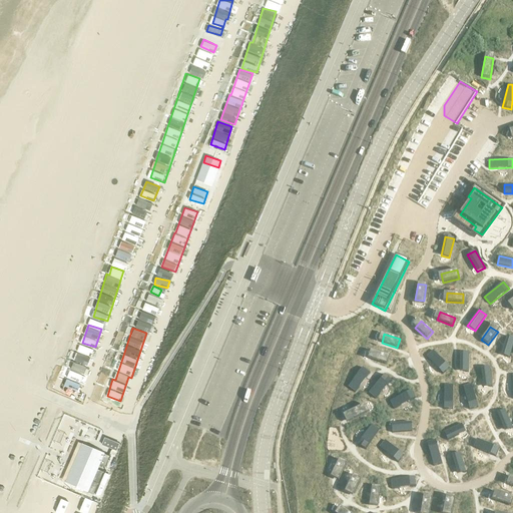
[(501,355),(509,358),(512,345),(512,338),(506,336),(501,355)]
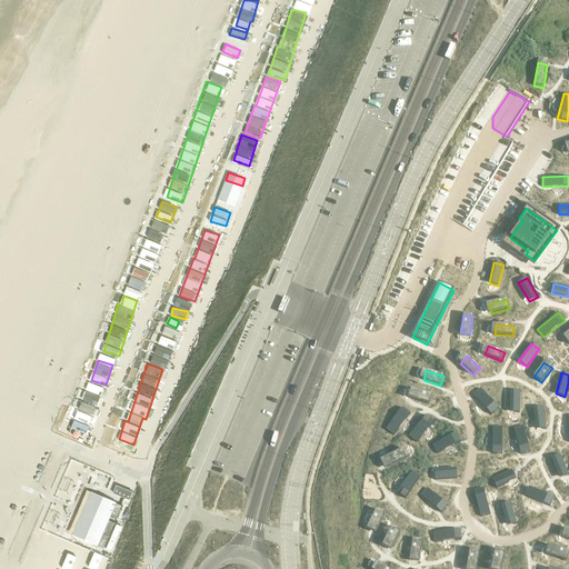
[(80,409),(95,412),(102,385),(88,381),(87,390),(85,389),(80,409)]
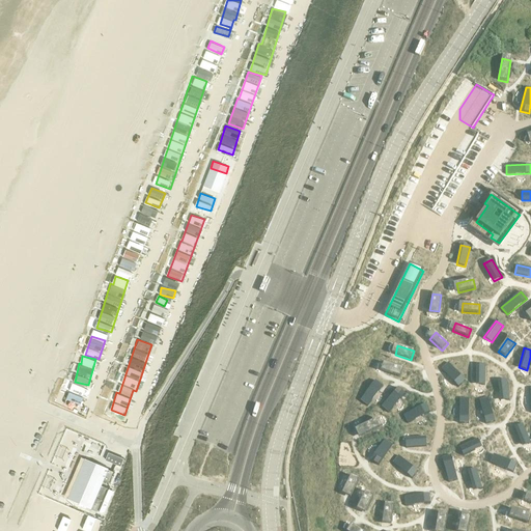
[(448,362),(441,368),(458,387),(465,381),(448,362)]
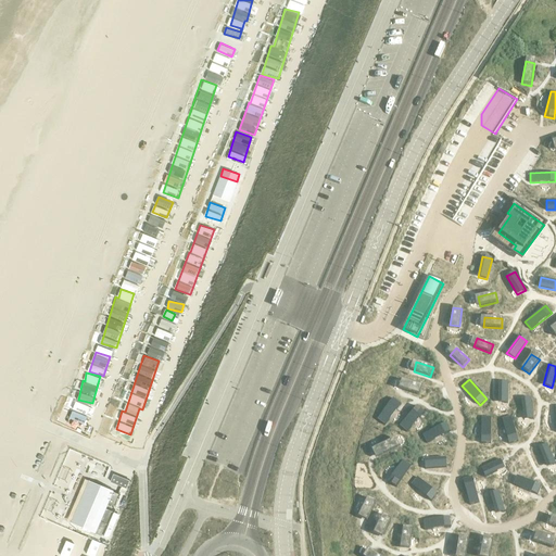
[(419,395),(422,386),(405,380),(402,390),(419,395)]
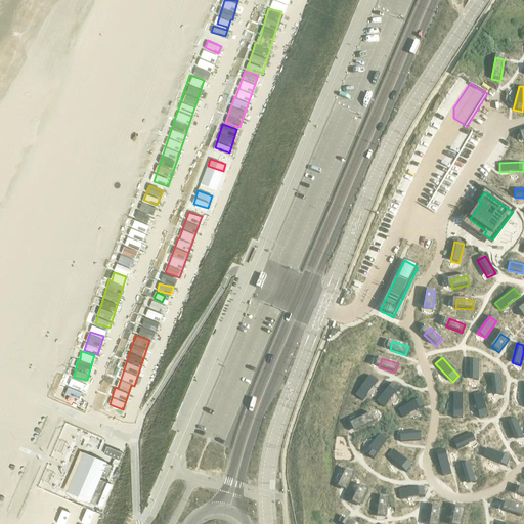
[(469,380),(478,380),(479,359),(470,359),(469,380)]
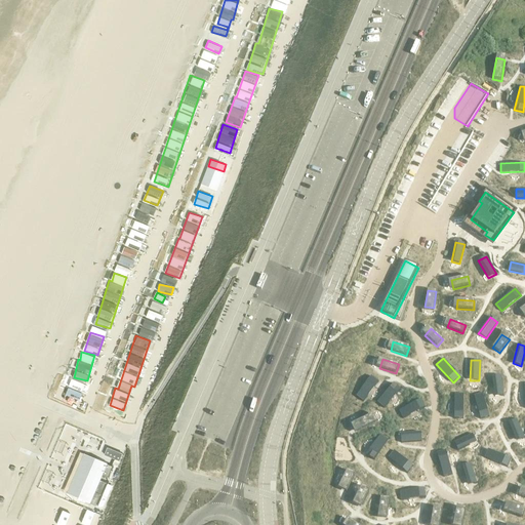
[(503,396),(501,375),(492,376),(494,397),(503,396)]
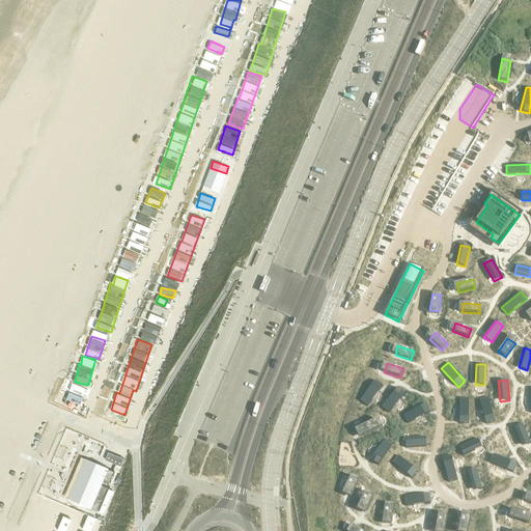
[(367,406),(383,386),(375,381),(360,400),(367,406)]
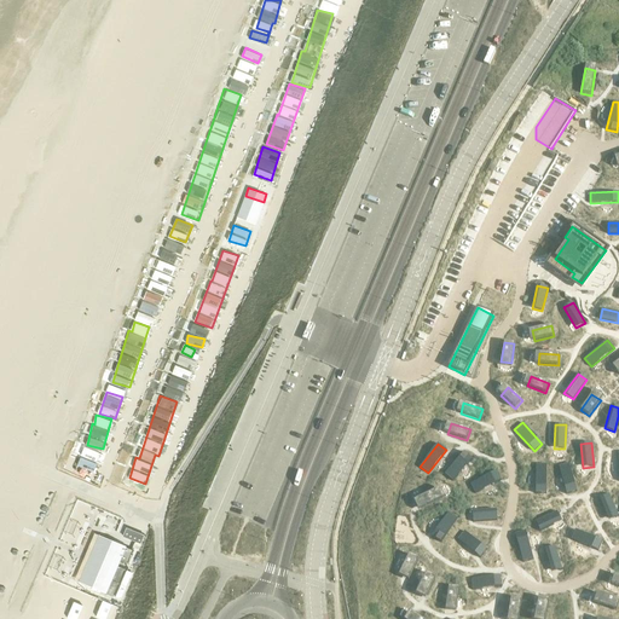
[(85,446),(82,455),(97,458),(99,450),(85,446)]
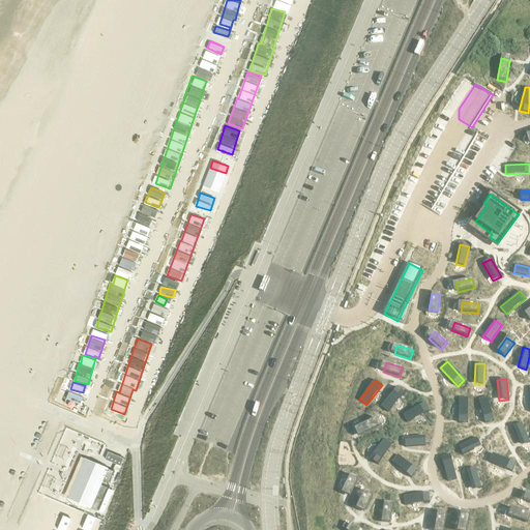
[(387,412),(404,393),(398,387),(380,406),(387,412)]
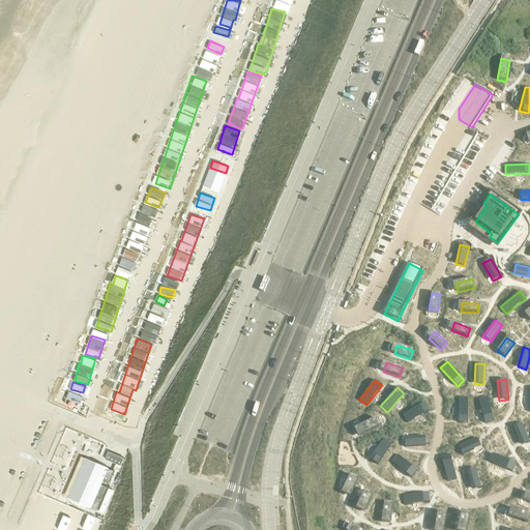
[(81,398),(69,391),(67,396),(78,403),(81,398)]
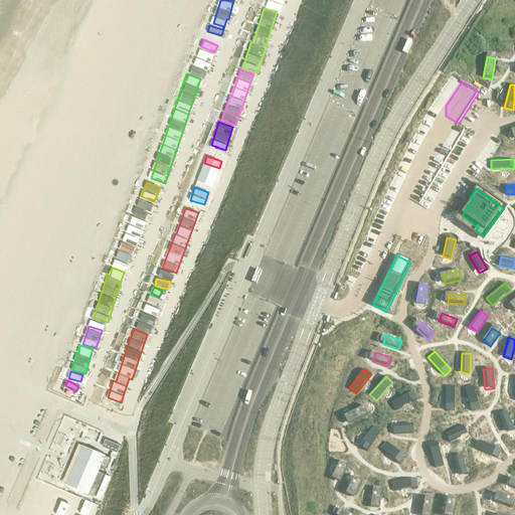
[(480,408),(473,385),(465,387),(471,411),(480,408)]
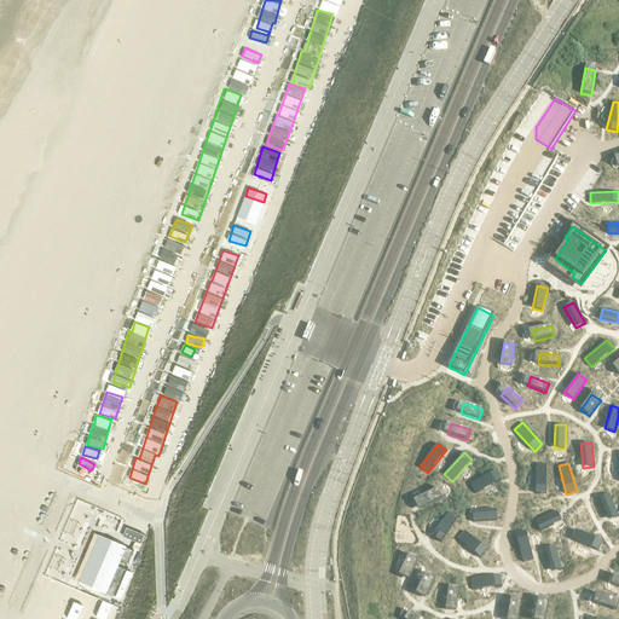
[(536,493),(547,493),(547,464),(536,464),(536,493)]
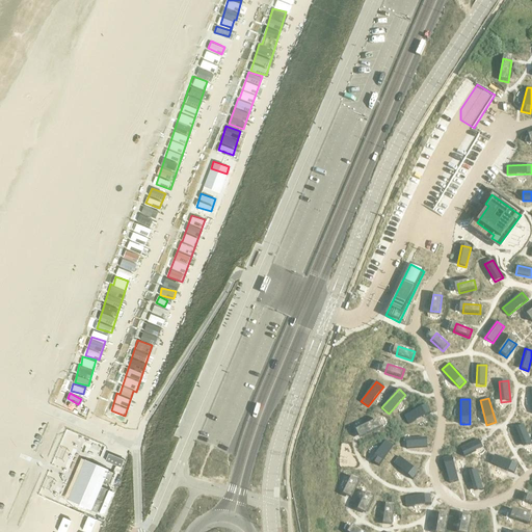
[(408,424),(430,413),(426,404),(404,416),(408,424)]
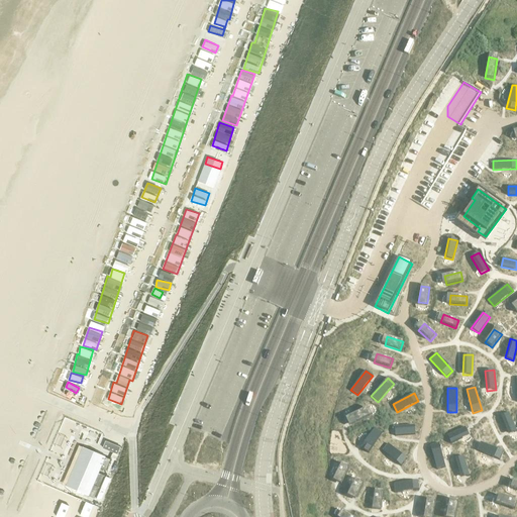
[(372,416),(368,408),(355,414),(348,417),(352,425),(372,416)]
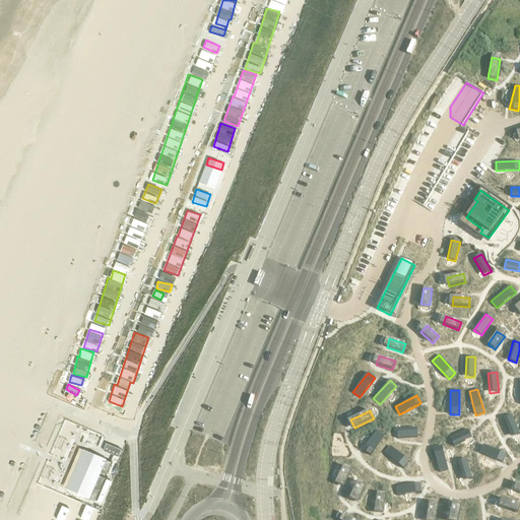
[(511,438),(519,434),(512,415),(504,418),(511,438)]
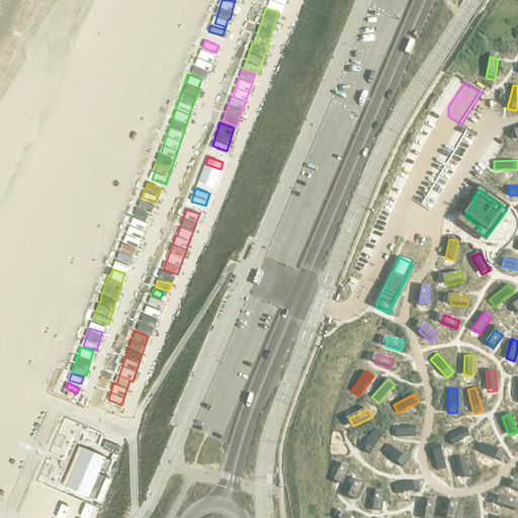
[(396,437),(416,435),(415,427),(395,428),(396,437)]
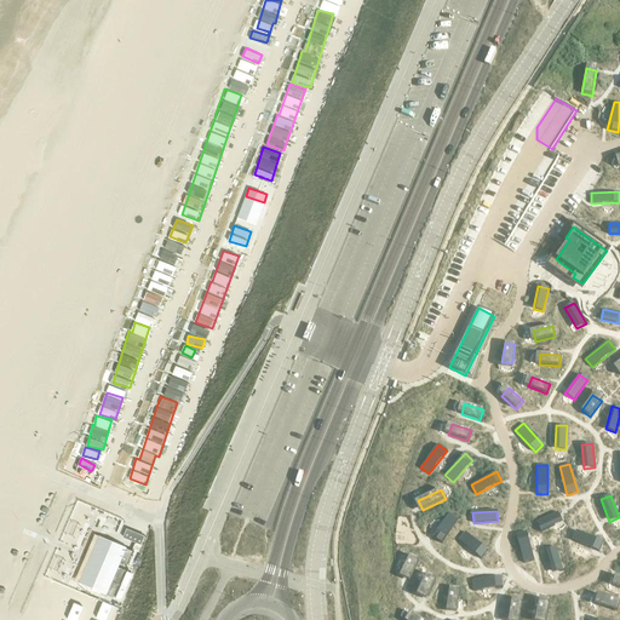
[(558,512),(537,522),(540,533),(562,522),(558,512)]
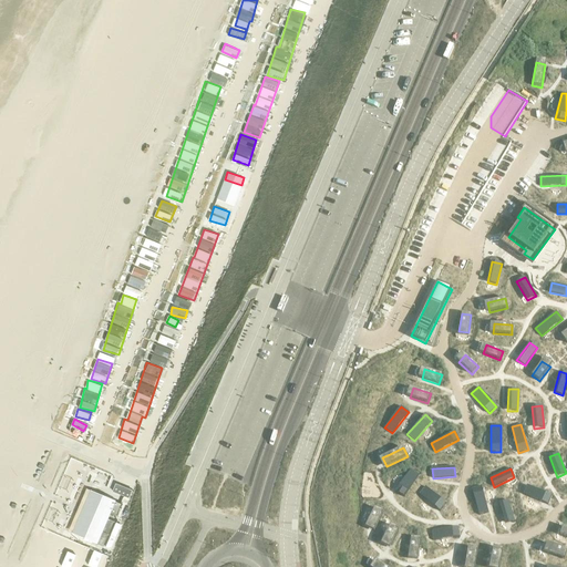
[(411,470),(395,492),(403,497),(419,475),(411,470)]
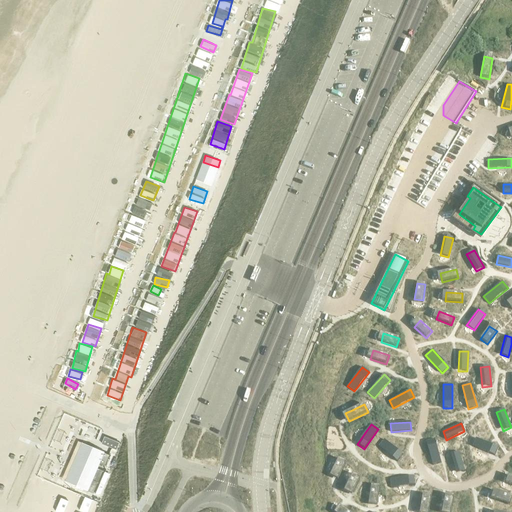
[(105,435),(101,443),(117,449),(120,441),(105,435)]
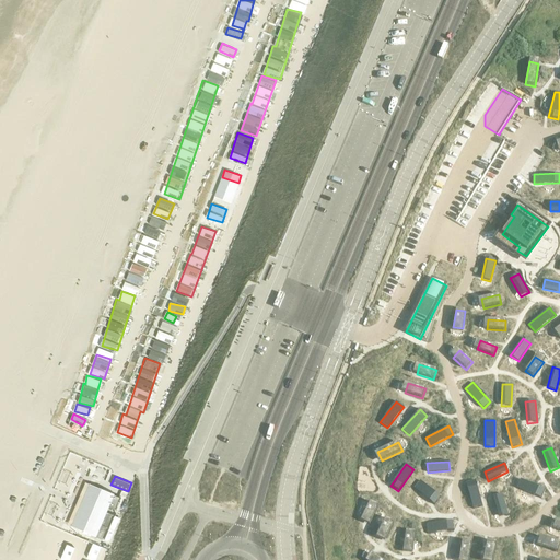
[(516,488),(540,499),(545,490),(521,479),(516,488)]
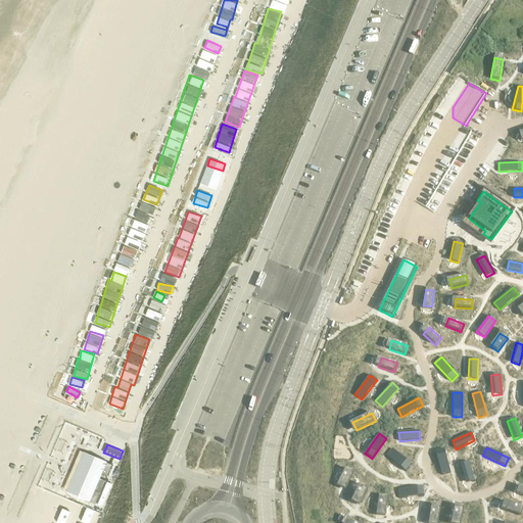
[(386,456),(406,472),(412,465),(392,448),(386,456)]
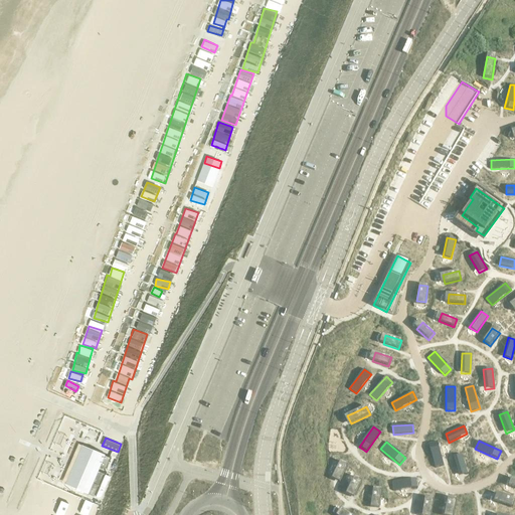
[(437,442),(428,445),(435,468),(444,465),(437,442)]
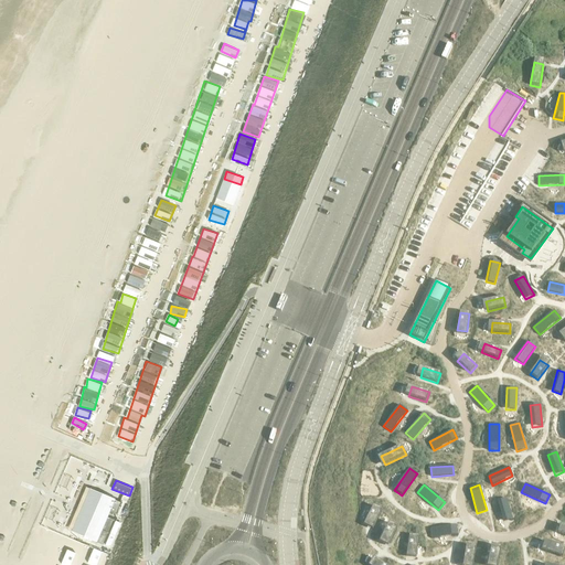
[(83,496),(65,540),(93,552),(112,509),(83,496)]
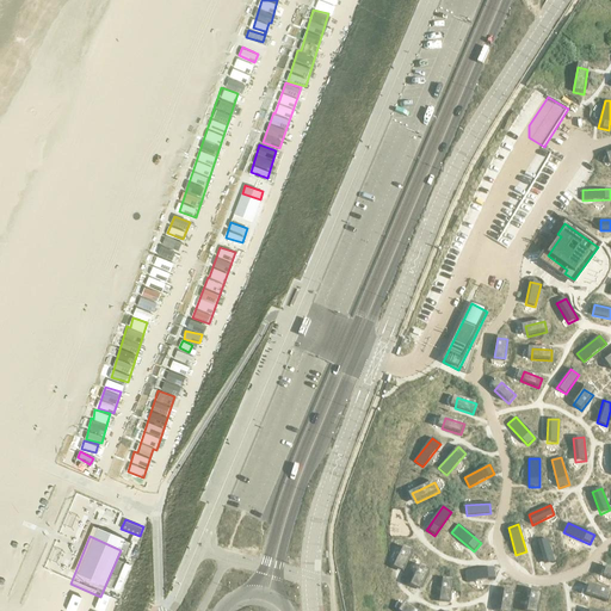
[(548,539),(537,543),(544,566),(555,562),(548,539)]
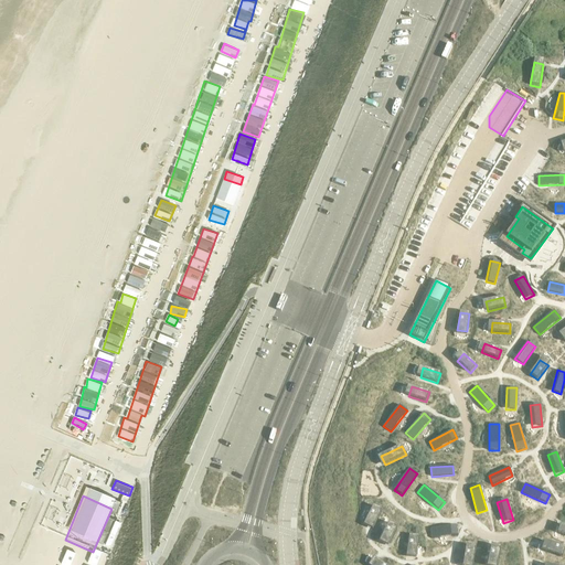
[(382,510),(373,505),(365,522),(374,526),(382,510)]
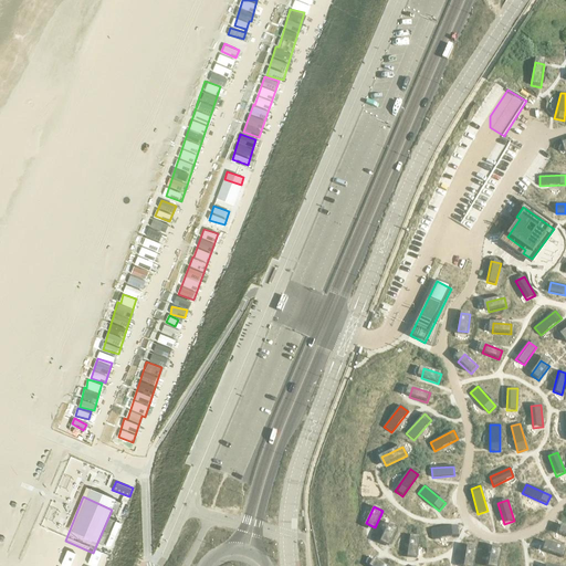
[(389,523),(381,540),(390,544),(398,527),(389,523)]
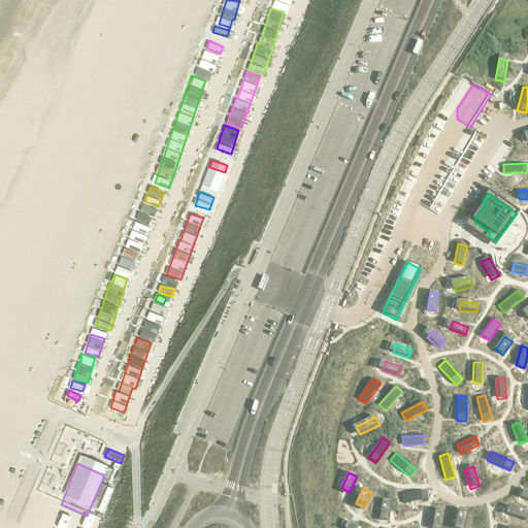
[(403,503),(428,500),(427,491),(402,494),(403,503)]
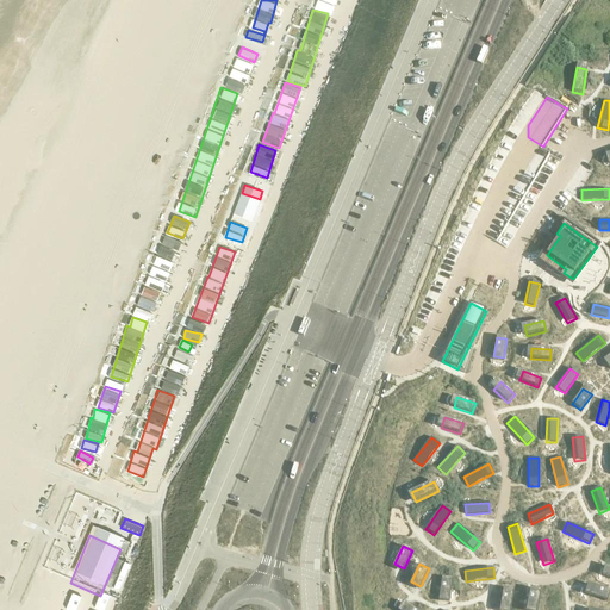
[(49,590),(54,577),(45,573),(39,586),(49,590)]
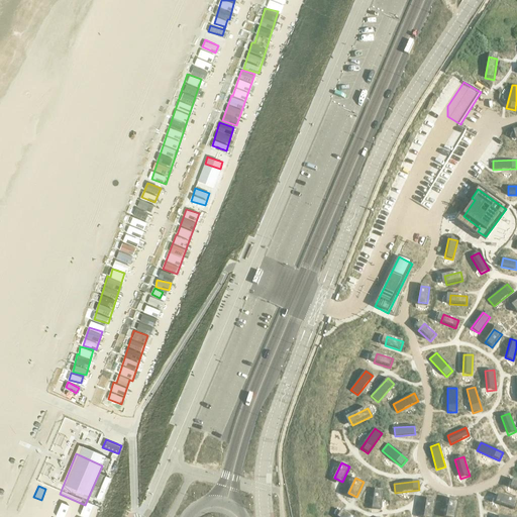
[(384,491),(375,490),(373,507),(381,508),(384,491)]
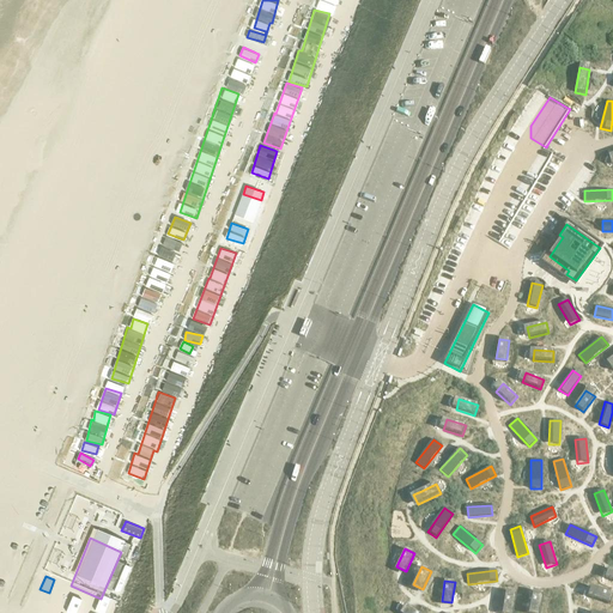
[(612,596),(612,594),(595,588),(592,599),(611,605),(612,596)]
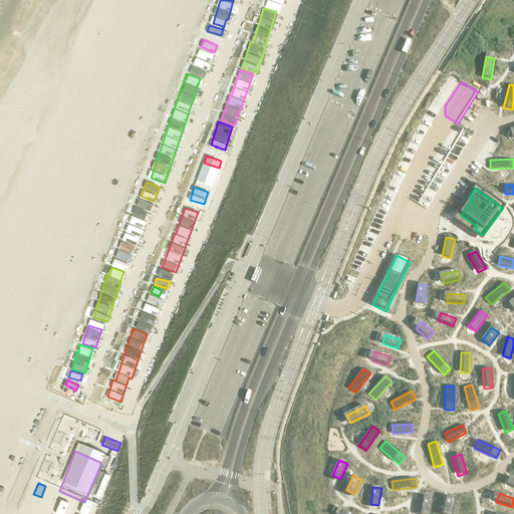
[(424,496),(422,513),(429,513),(430,513),(433,498),(424,496)]
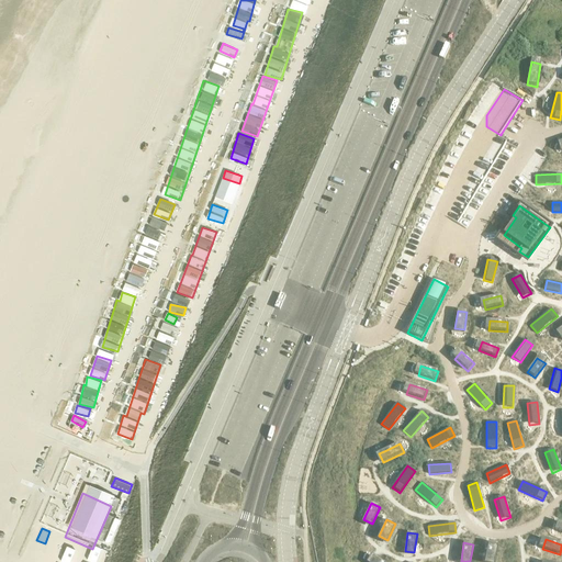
[(494,561),(498,544),(489,542),(485,560),(493,561),(494,561)]
